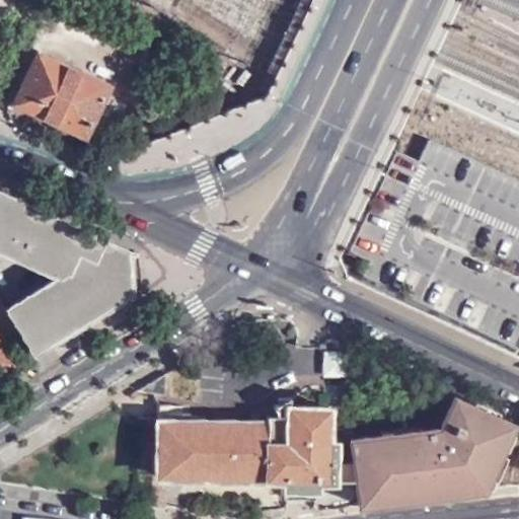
[(82,129),(105,79),(35,47),(10,97),(82,129)]
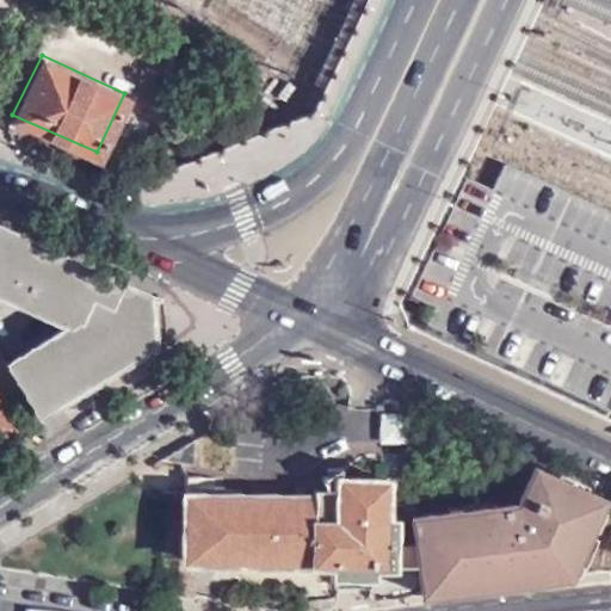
[(291,166),(284,133),(221,146),(228,180),(291,166)]
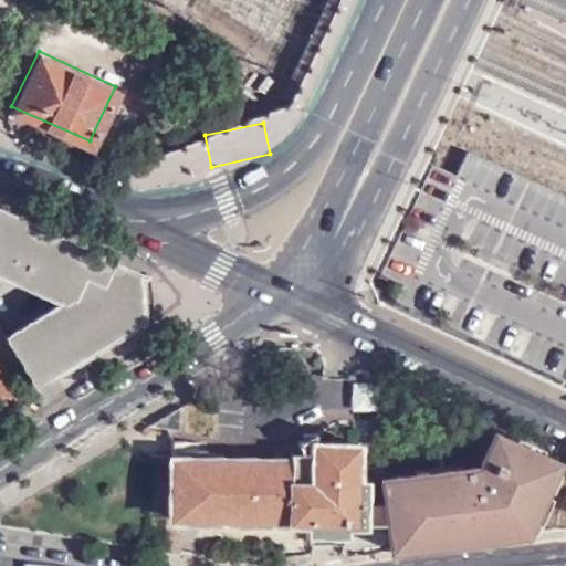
[(21,359),(38,386),(144,320),(140,278),(0,211),(0,270),(65,302),(7,337),(21,359)]
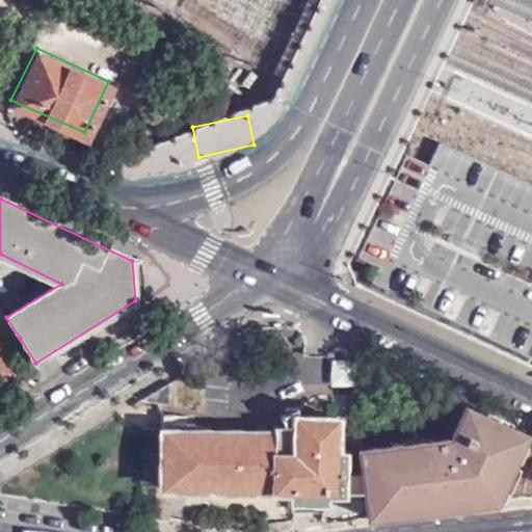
[(0,325),(10,343),(20,338),(6,317),(0,306),(0,325)]
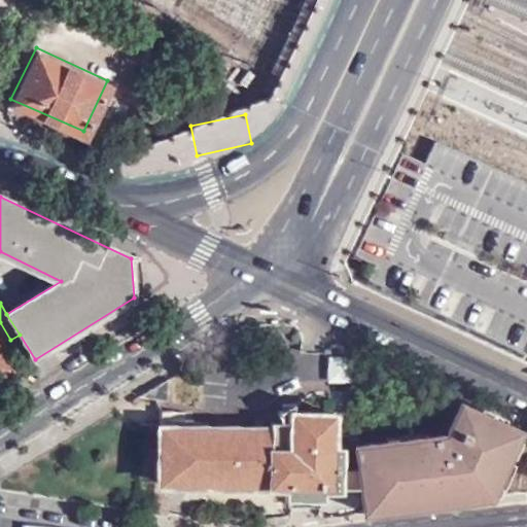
[(0,378),(11,372),(0,352),(0,378)]
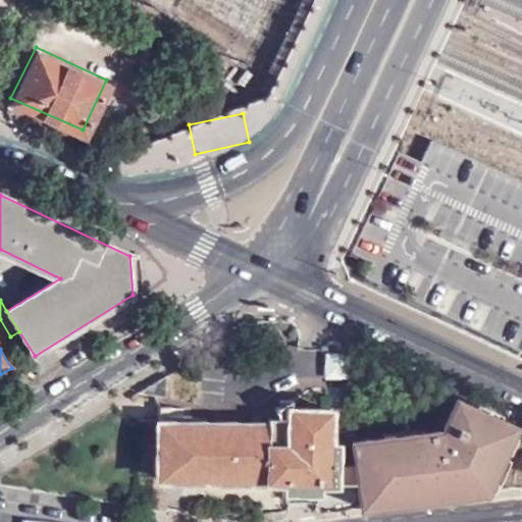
[(347,379),(349,357),(325,354),(323,378),(347,379)]
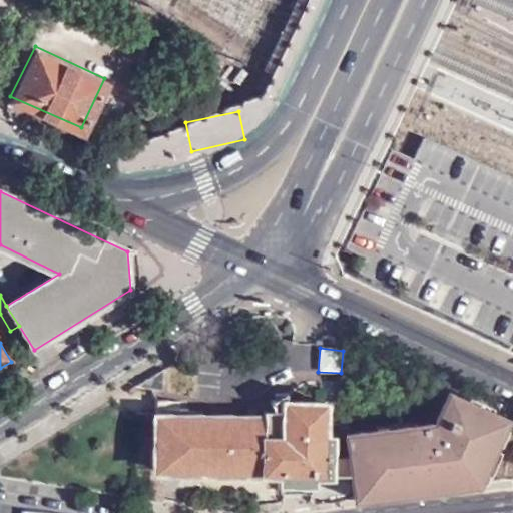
[(472,404),(448,393),(434,424),(417,426),(417,436),(404,438),(401,428),(347,435),(354,500),(406,493),(479,486),(507,421),(485,410),(481,416),(468,410),(472,404)]
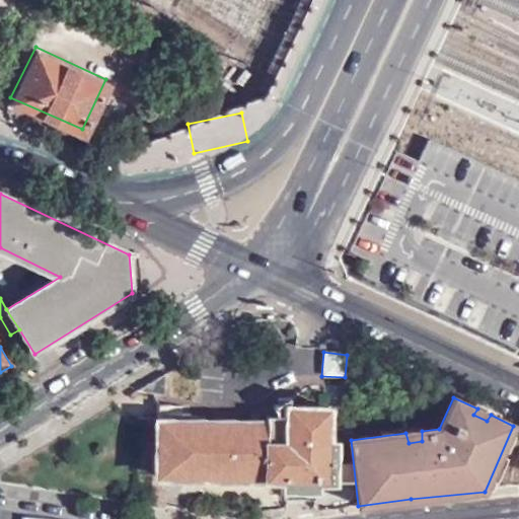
[(287,423),(160,421),(158,476),(286,478),(286,499),(314,499),(315,480),(332,478),(334,444),(343,444),(343,432),(329,431),(328,408),(287,406),(287,423)]
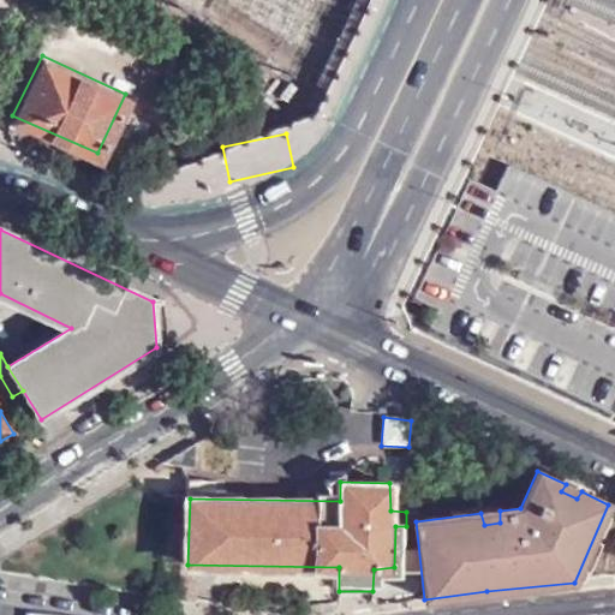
[(581,491),(566,484),(561,491),(577,499),(581,491)]
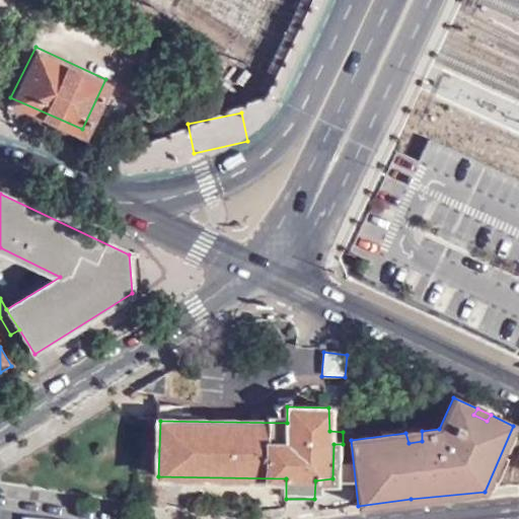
[(422,441),(422,431),(405,433),(409,443),(422,441)]
